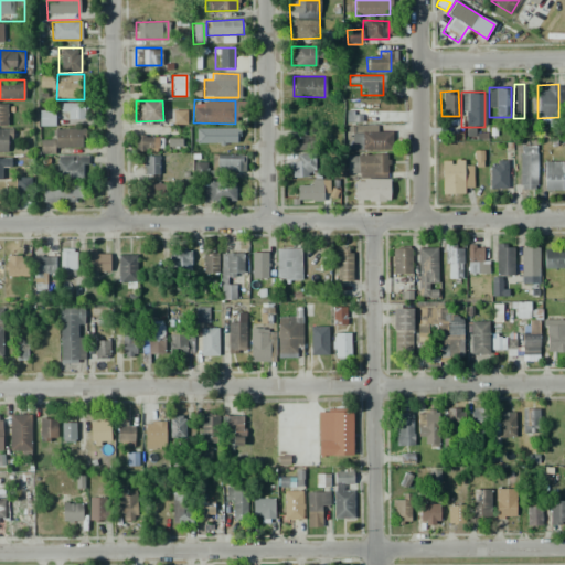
[(60,112),(60,103),(86,104),(86,120),(67,119),(67,112),(60,112)]
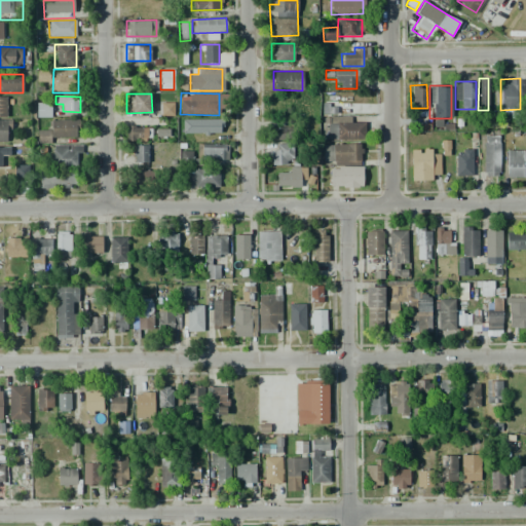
[(50,102),(50,117),(35,117),(35,103),(50,102)]
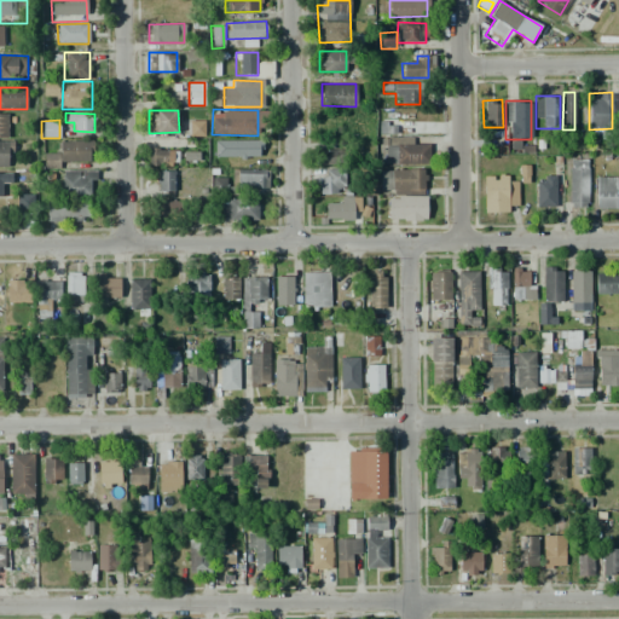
[(204,120),(204,137),(187,137),(187,120),(204,120)]
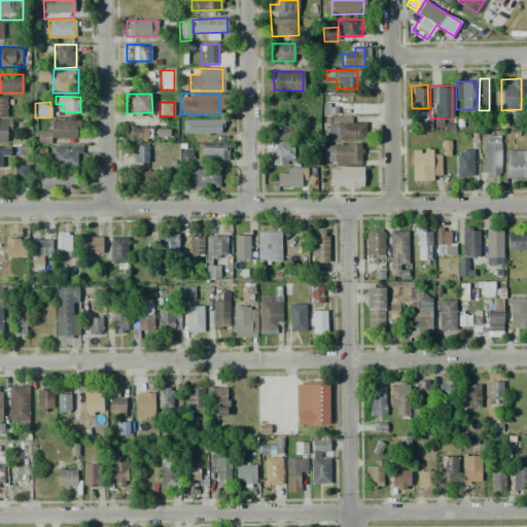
[(336,114),(337,106),(322,105),(322,114),(336,114)]
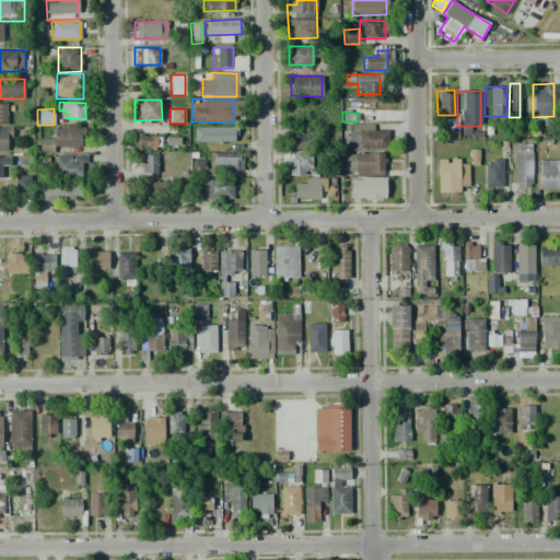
[(389,127),(387,151),(340,147),(342,123),(389,127)]
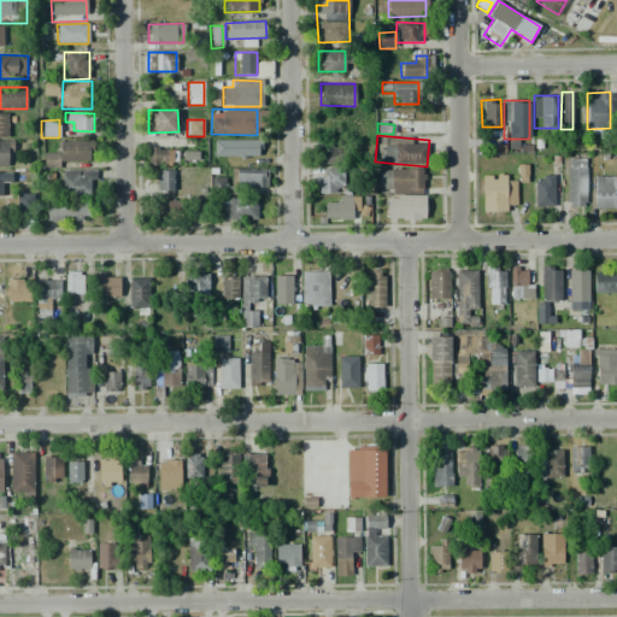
[(257,140),(257,157),(229,157),(230,139),(257,140)]
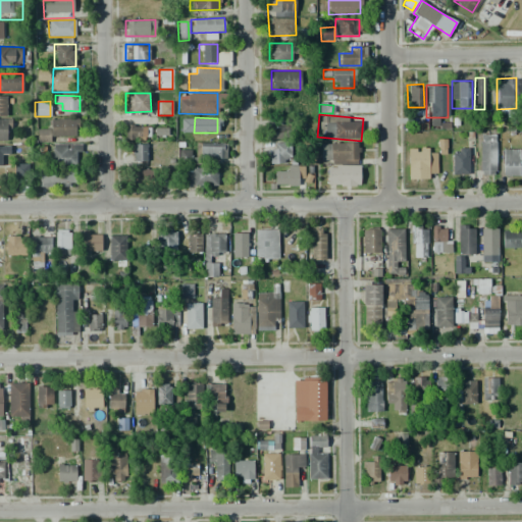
[(0,118),(10,118),(11,140),(0,140),(0,118)]
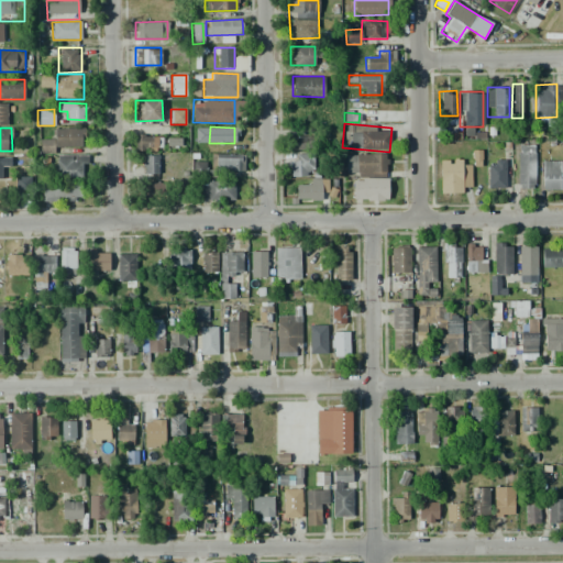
[(53,128),(85,129),(85,147),(55,146),(55,154),(39,154),(40,139),(53,139),(53,128)]
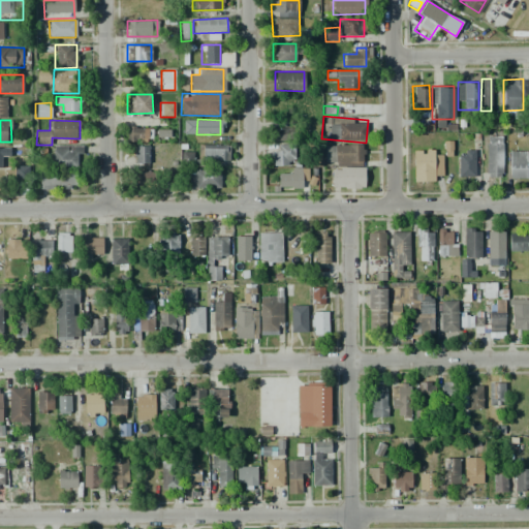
[(144,143),(126,143),(126,126),(143,125),(144,143)]
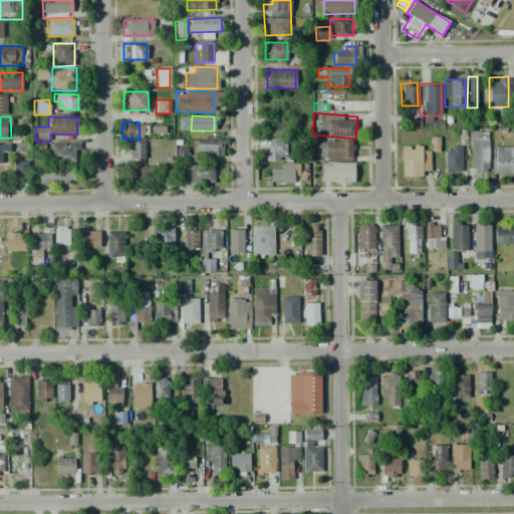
[(289,123),(289,137),(265,138),(264,123),(289,123)]
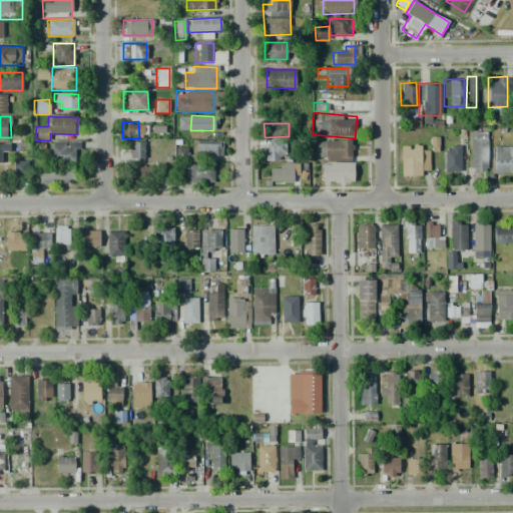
[(486,131),(486,171),(471,171),(470,131),(486,131)]
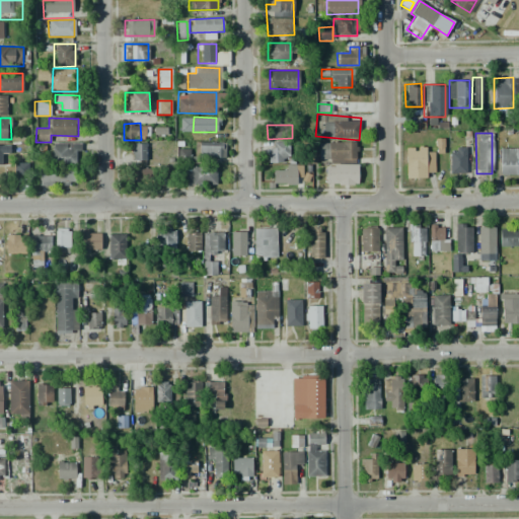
[(443,139),(435,139),(435,153),(443,153),(443,139)]
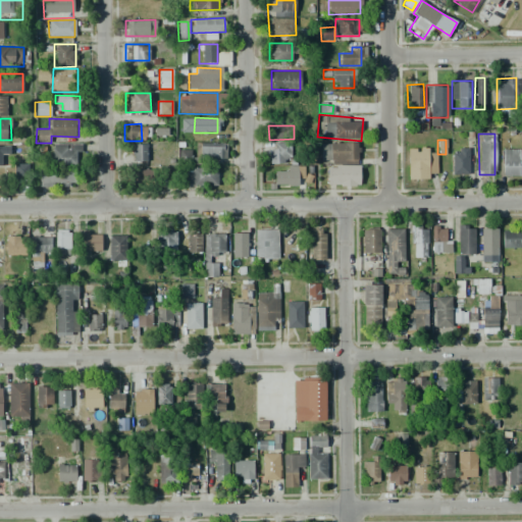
[(225,142),(225,159),(195,158),(195,142),(225,142)]
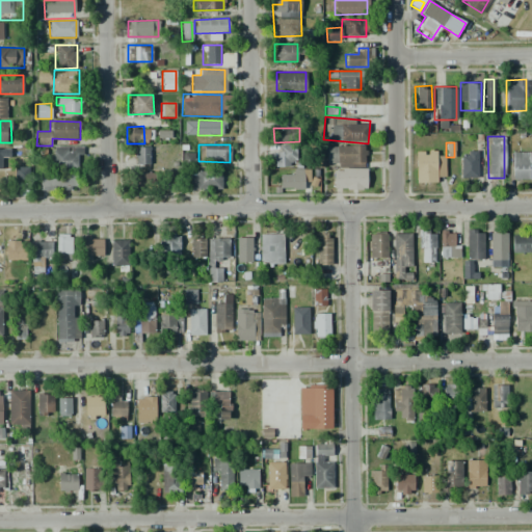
[(295,144),(297,165),(272,167),(270,147),(295,144)]
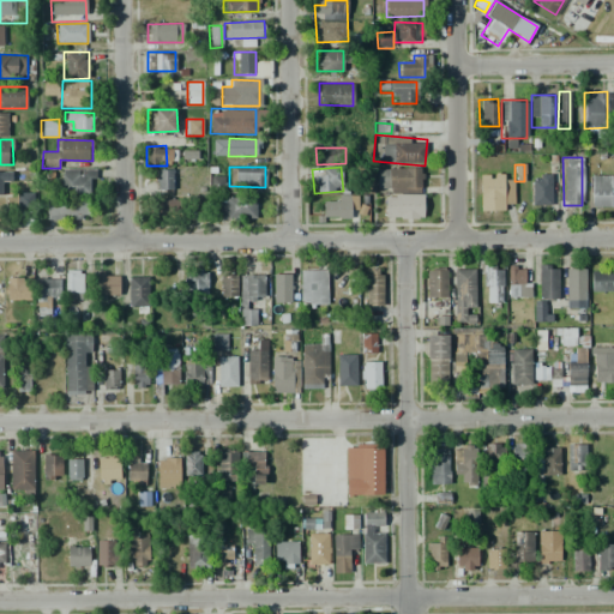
[(423,167),(425,220),(390,220),(389,210),(378,210),(377,199),(389,199),(389,188),(378,188),(377,168),(423,167)]
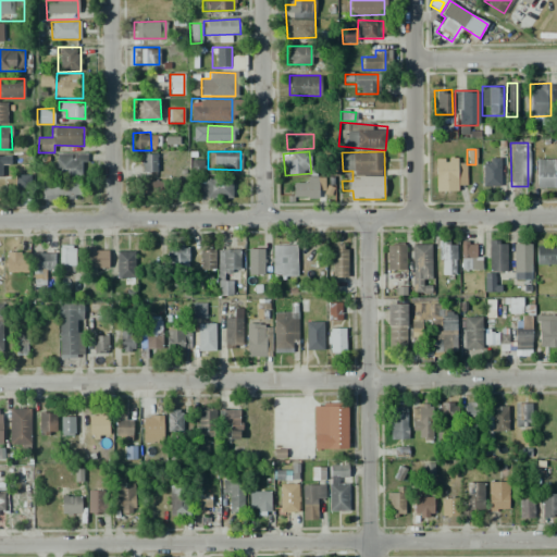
[(85,153),(85,175),(54,176),(54,153),(85,153)]
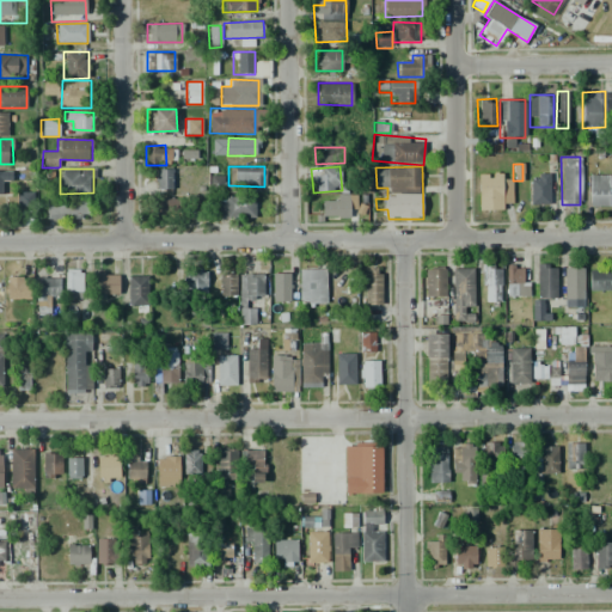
[(172,189),(154,189),(154,170),(171,169),(172,189)]
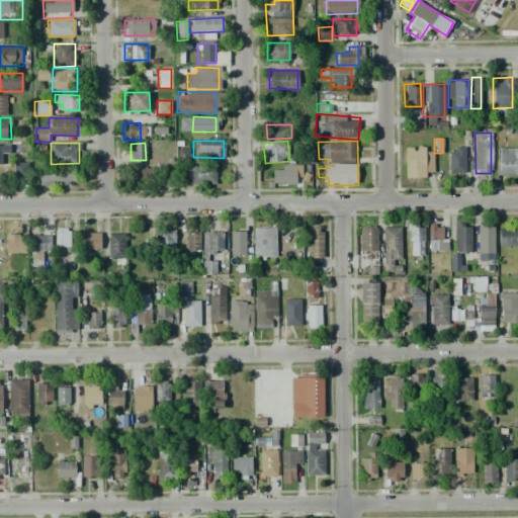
[(0,144),(9,145),(9,155),(0,155),(0,144)]
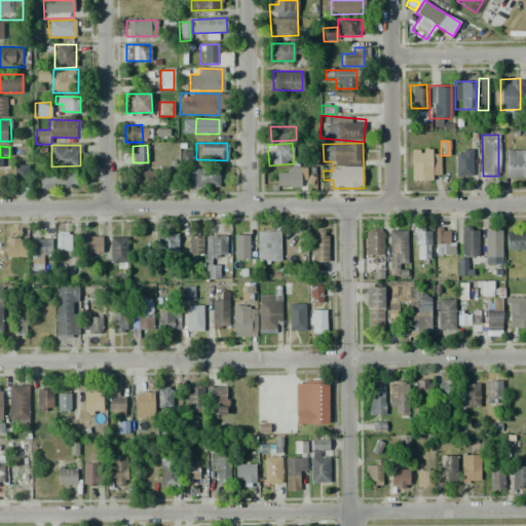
[(472,176),(454,176),(455,148),(472,148),(472,176)]
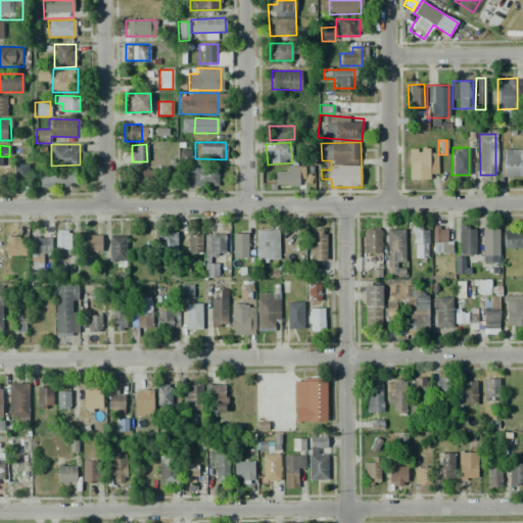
[(437,179),(408,180),(407,149),(436,148),(437,179)]
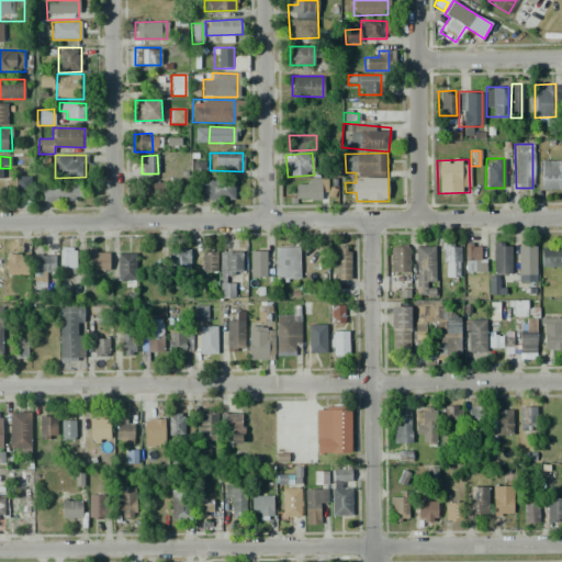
[(558,189),(541,189),(540,160),(558,160),(558,189)]
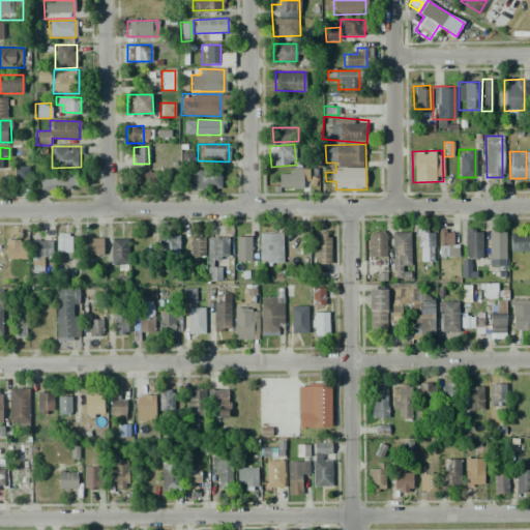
[(181,153),(181,164),(194,164),(193,152),(181,153)]
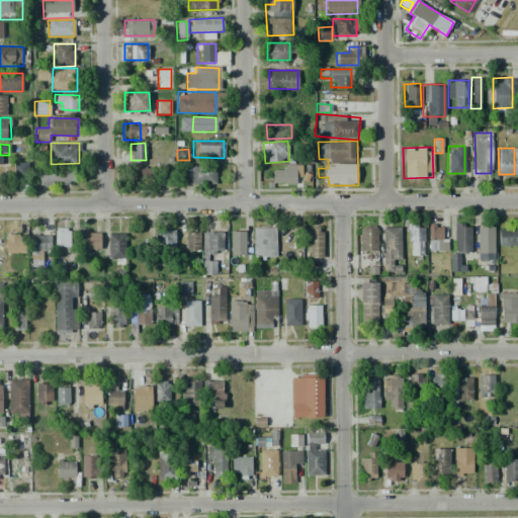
[(30,162),(30,177),(14,178),(13,163),(30,162)]
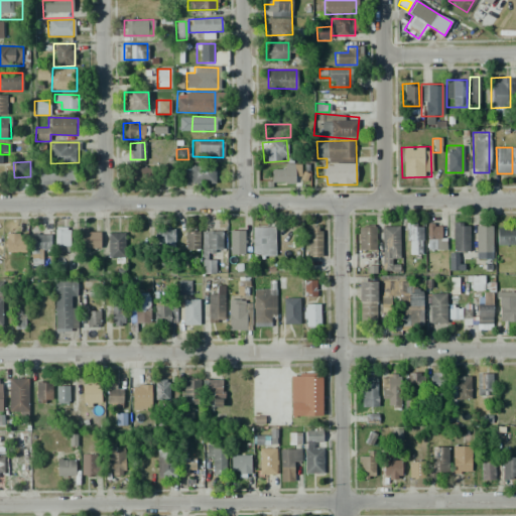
[(299,164),(299,183),(270,183),(271,163),(299,164)]
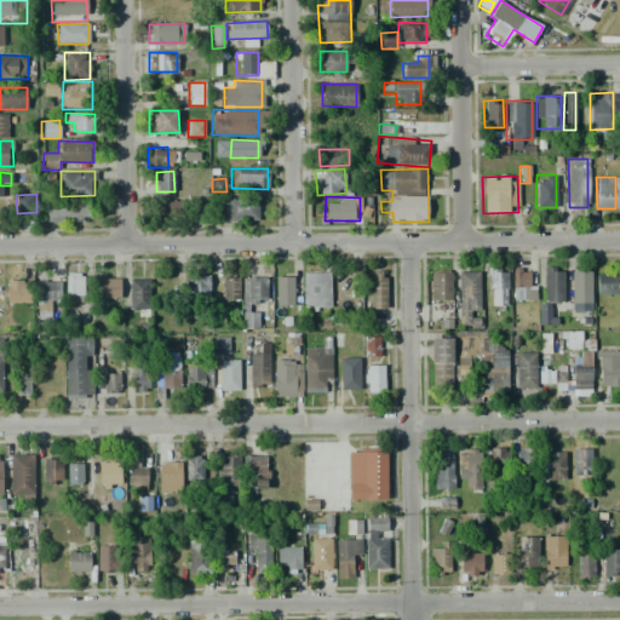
[(257,200),(258,220),(220,220),(219,200),(257,200)]
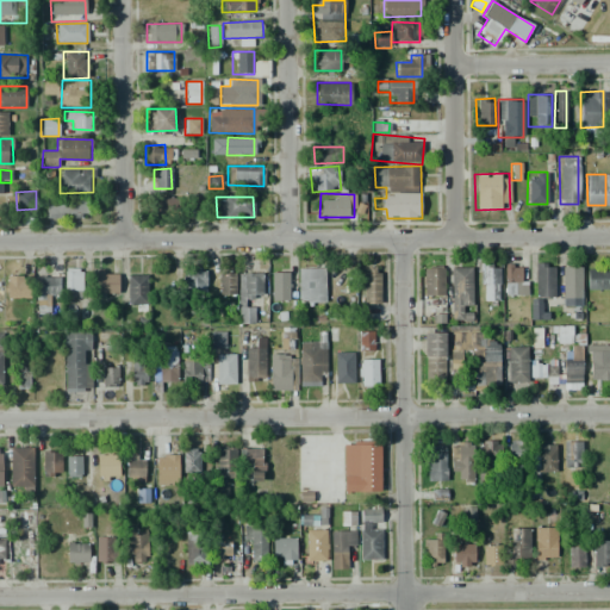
[(87,198),(88,217),(44,218),(44,198),(87,198)]
